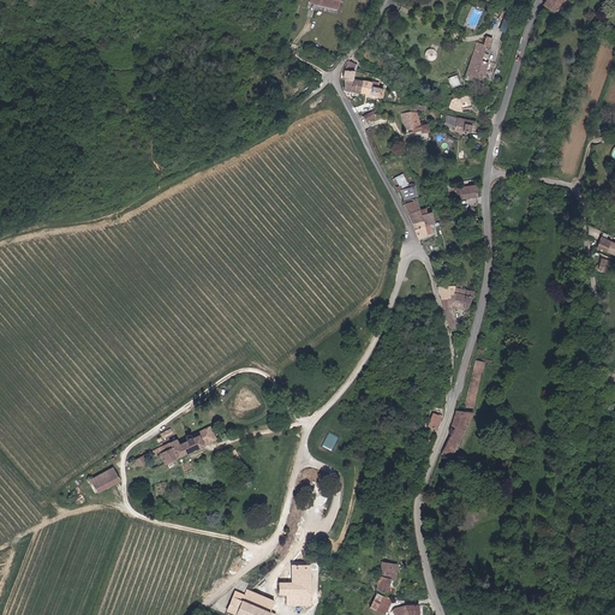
[(549,0),(545,5),(559,13),(567,0),(549,0)]
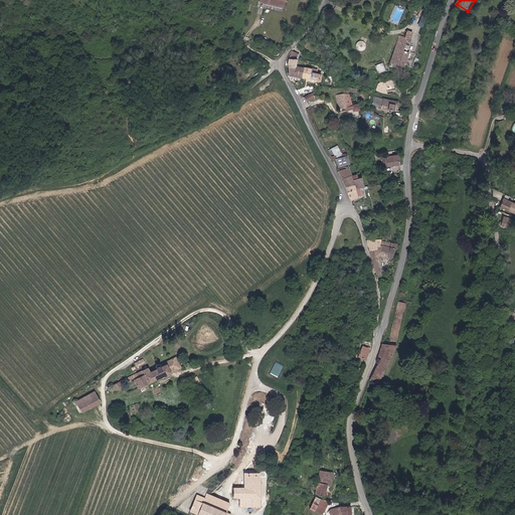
[(408,22),(409,24),(417,18),(415,16),(408,22)]
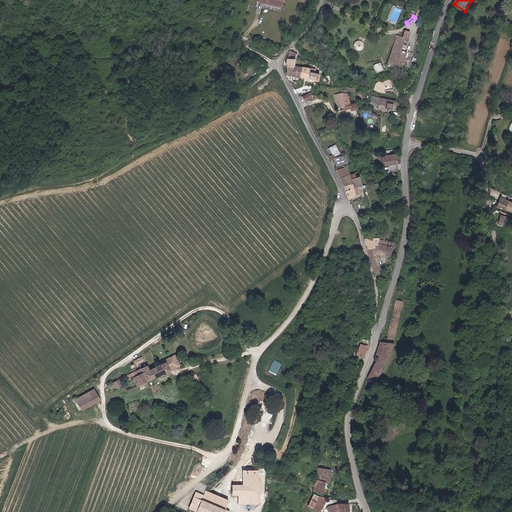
[(401,50),(405,38),(407,38),(410,31),(403,29),(401,36),(396,34),(387,62),(400,66),(404,51),(401,50)]
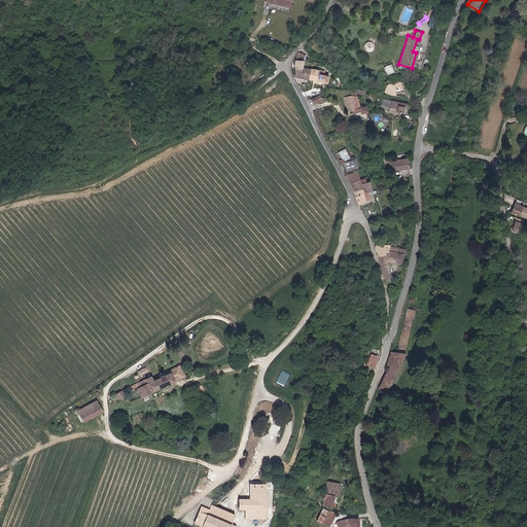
[(365,50),(375,50),(375,42),(365,42),(365,50)]
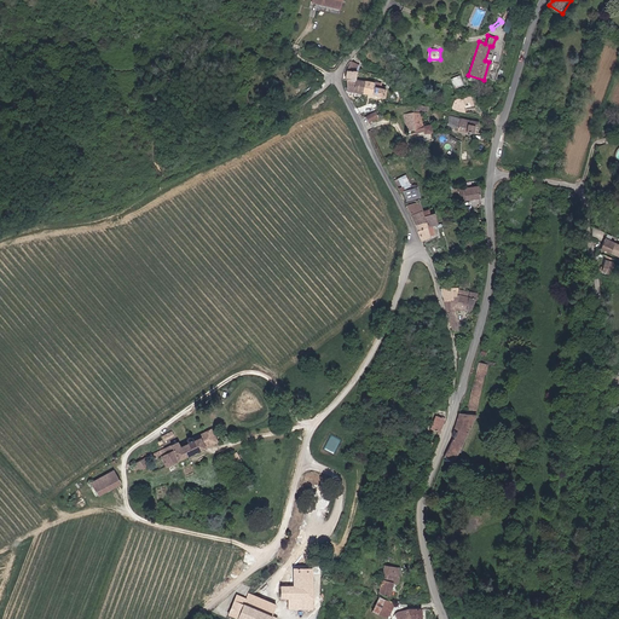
[(348,70),(346,80),(347,80),(354,81),(354,80),(356,71),(358,71),(360,65),(352,62),(348,70)]
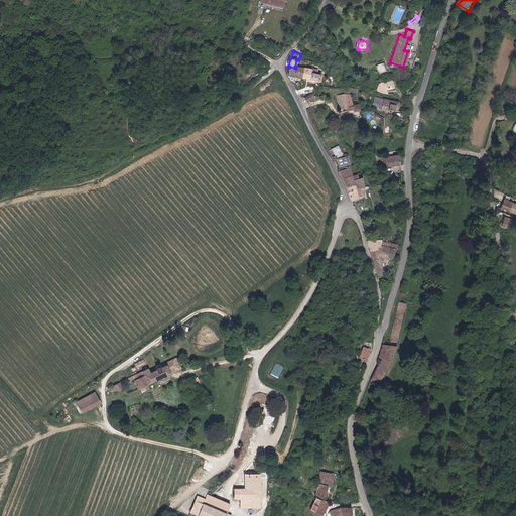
[(386,71),(383,62),(376,66),(379,74),(386,71)]
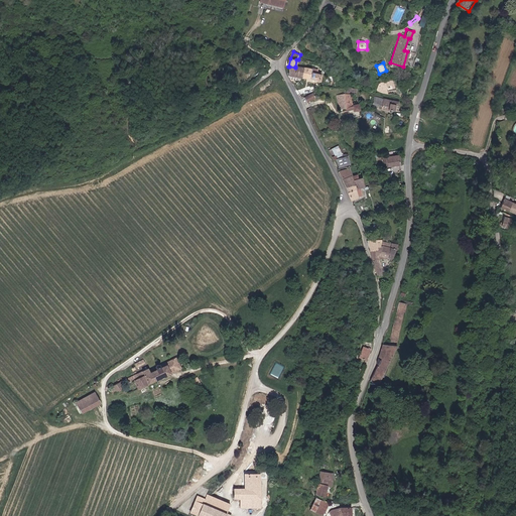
[(289,76),(306,78),(308,68),(295,67),(295,68),(289,67),(289,76)]
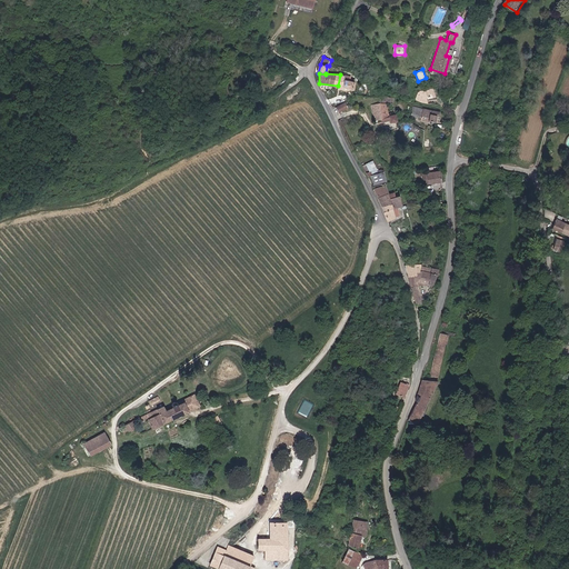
[(340,75),(338,86),(342,87),(353,89),(355,82),(345,80),(345,76),(340,75)]
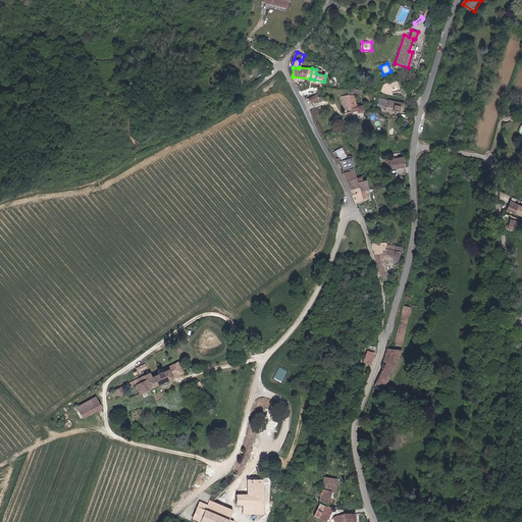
[(377,91),(393,94),(392,88),(397,87),(398,89),(402,88),(399,80),(392,83),(383,84),(382,88),(378,87),(377,91)]
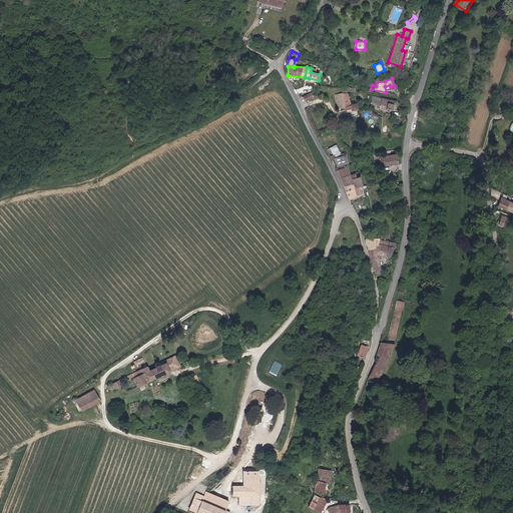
[(355,93),(356,88),(349,87),(344,90),(344,93),(335,94),(338,110),(346,108),(346,109),(352,107),(353,111),(359,109),(358,103),(351,104),(350,93),(355,93)]
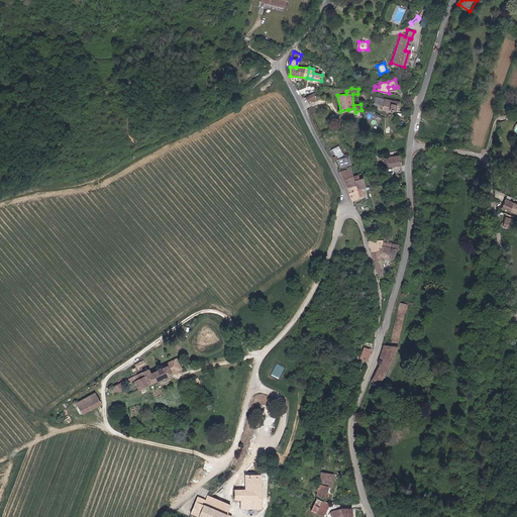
[(376,103),(385,105),(386,98),(378,97),(376,103)]
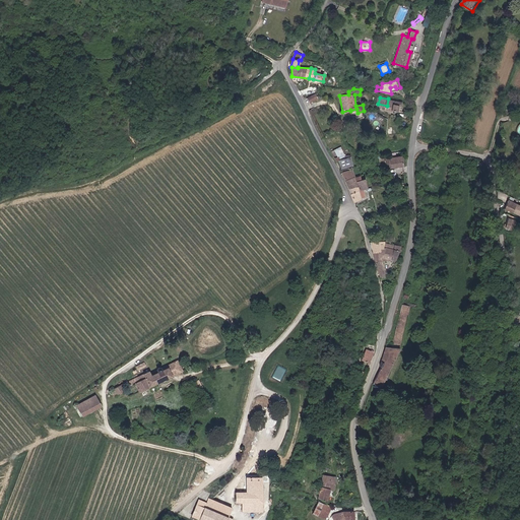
[(400,105),(403,105),(403,102),(388,99),(387,106),(386,109),(399,111),(400,105)]
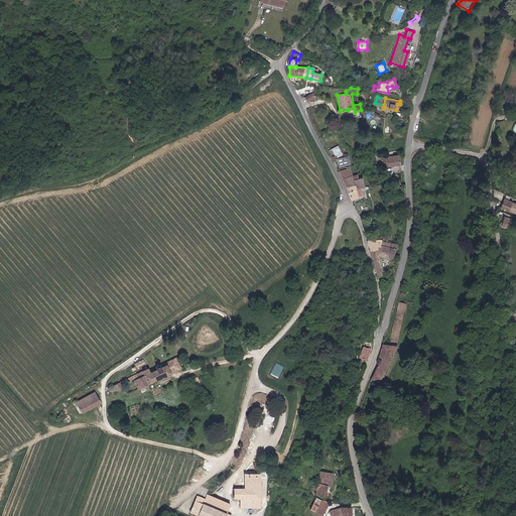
[(332,148),(336,156),(342,154),(338,145),(332,148)]
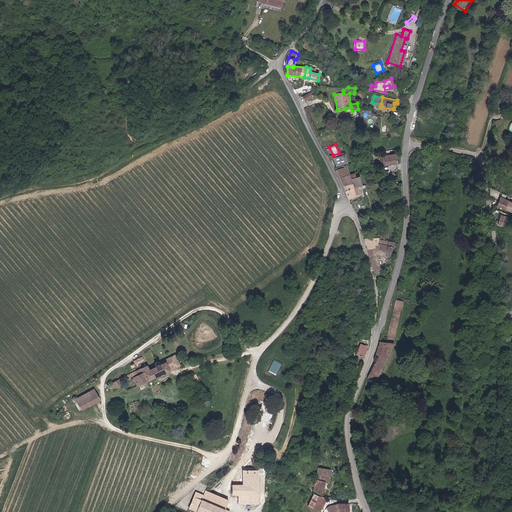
[(399,163),(397,153),(380,156),(382,166),(399,163)]
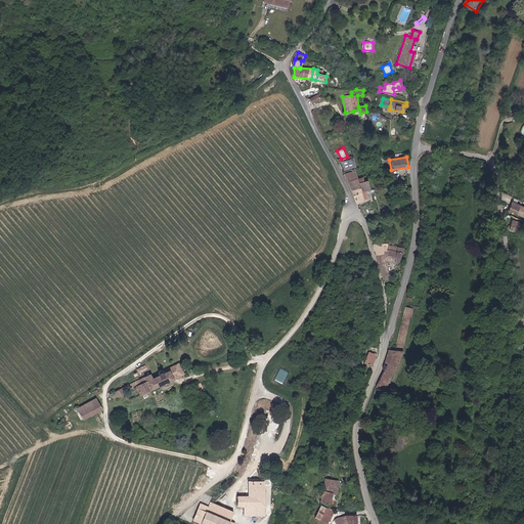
[(345,170),(355,167),(353,159),(342,163),(345,170)]
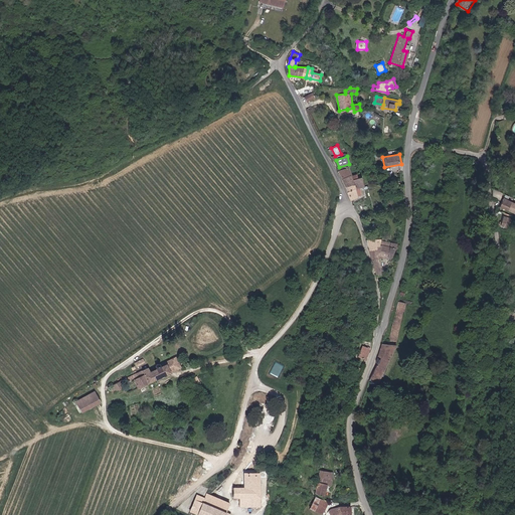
[(349,168),(339,171),(342,178),(351,175),(349,168)]
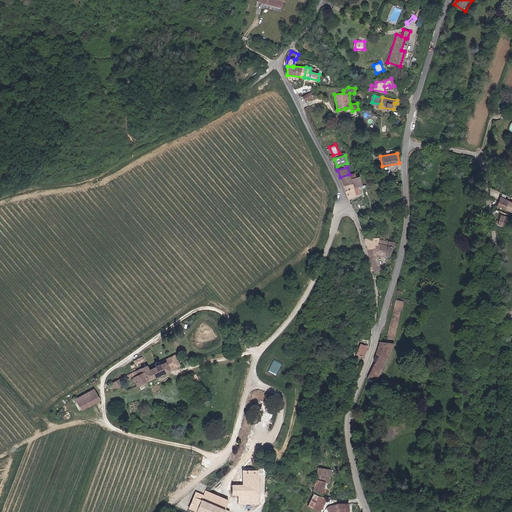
[(351,184),(353,188),(361,185),(358,176),(355,177),(354,173),(349,174),(351,184)]
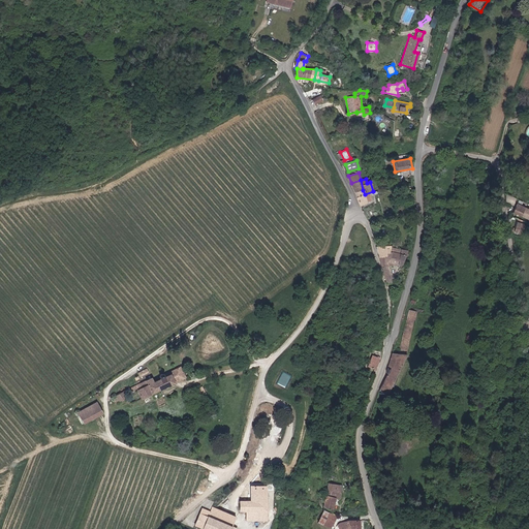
[(363,190),(361,180),(351,183),(350,184),(354,193),(363,190)]
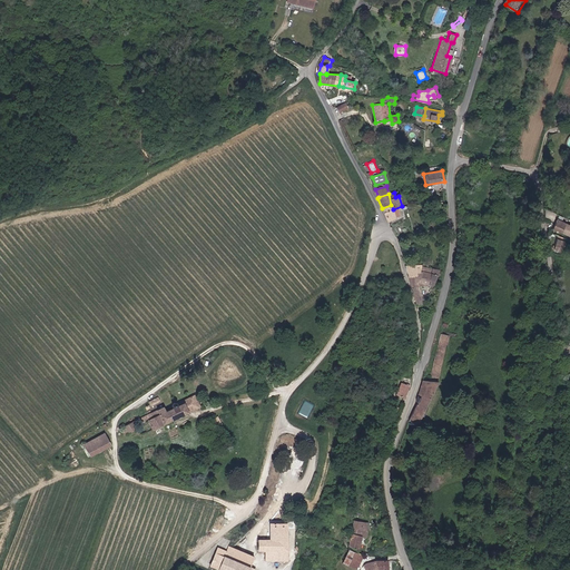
[(393,209),(391,205),(382,208),(387,222),(396,218),(393,209)]
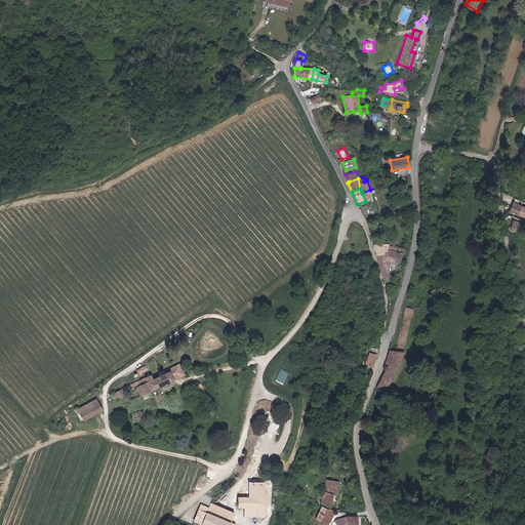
[(524,206),(514,202),(511,210),(524,215),(524,206)]
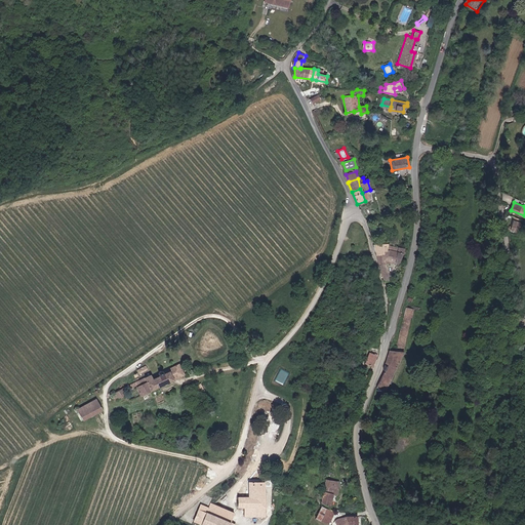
[(384,283),(389,283),(386,260),(387,260),(390,250),(387,250),(389,244),(374,244),(384,283)]
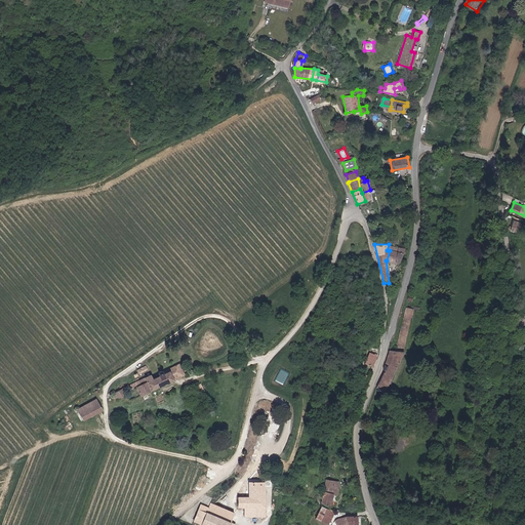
[(402,259),(405,249),(393,245),(388,261),(400,265),(402,259)]
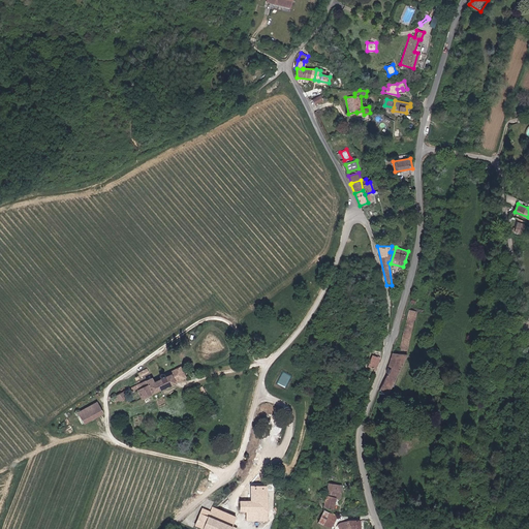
[(390,367),(380,390),(391,391),(409,353),(418,311),(410,310),(403,341),(399,352),(393,353),(389,366),(390,367)]
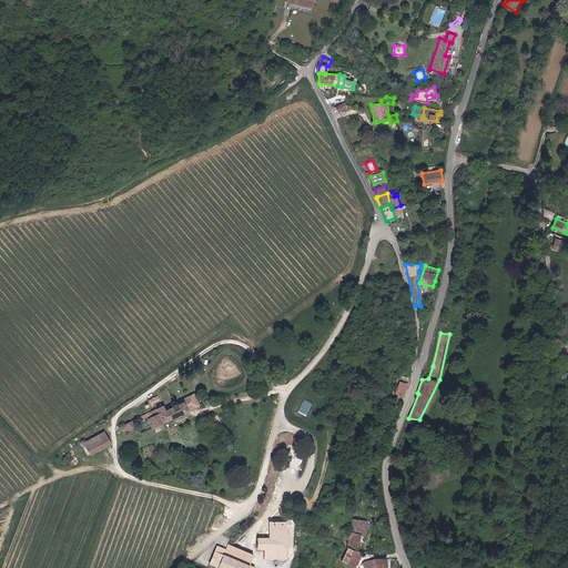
[(395,395),(403,397),(408,383),(401,381),(395,395)]
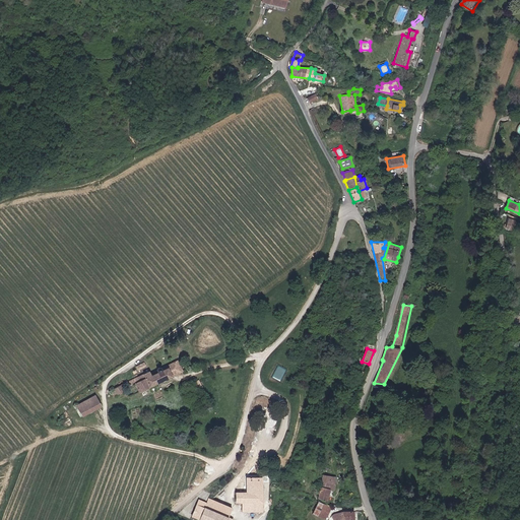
[(159,367),(159,369),(152,372),(150,368),(133,376),(134,378),(126,382),(127,385),(135,382),(139,391),(173,376),(169,368),(166,370),(165,368),(165,369),(163,367),(161,366),(160,366),(159,367)]
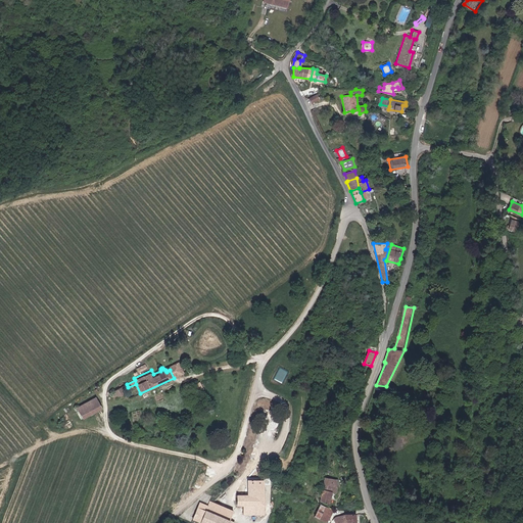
[(126,392),(124,387),(113,392),(115,397),(126,392)]
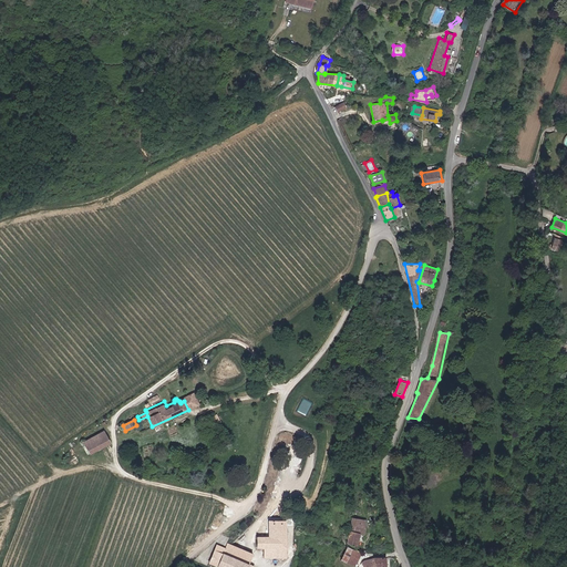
[(104,430),(83,441),(90,453),(111,443),(104,430)]
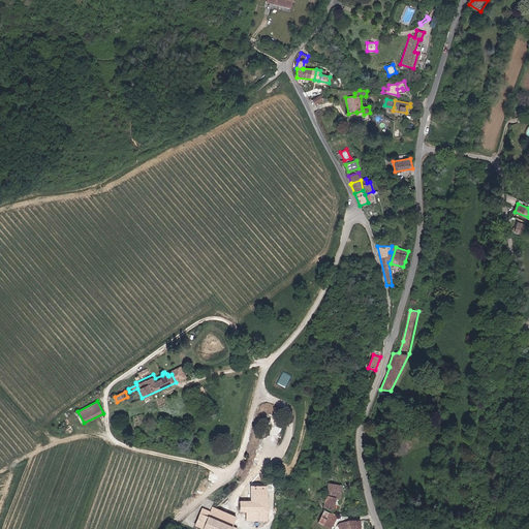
[(330,481),(323,507),(333,509),(336,497),(340,498),(343,486),(330,481)]
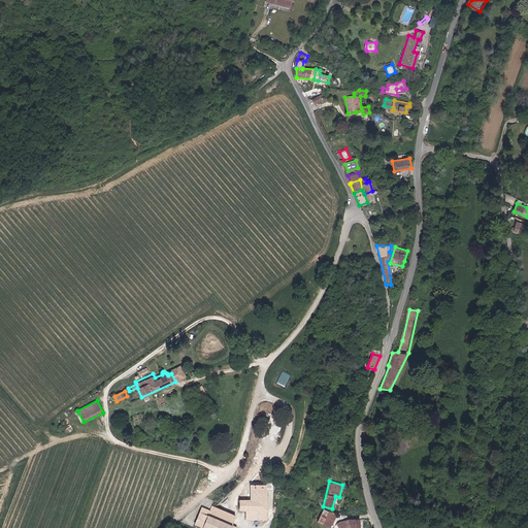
[(265,502),(265,485),(250,485),(250,499),(239,499),(239,509),(243,509),(243,520),(265,520),(265,502)]
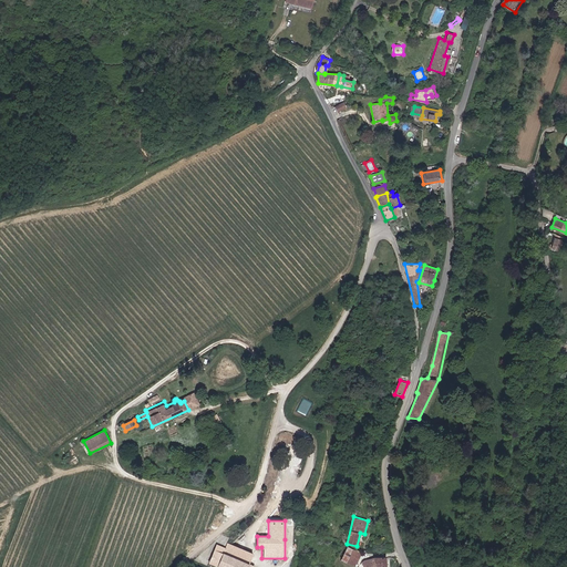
[(218,566),(246,566),(253,554),(227,543),(225,547),(217,544),(208,563),(218,566)]
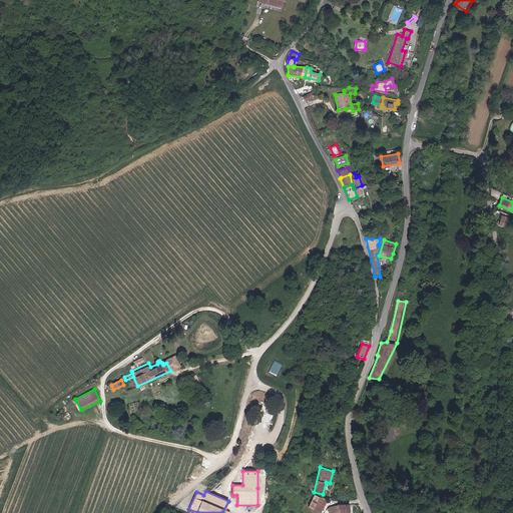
[(329,500),(315,494),(310,507),(323,512),(329,500)]
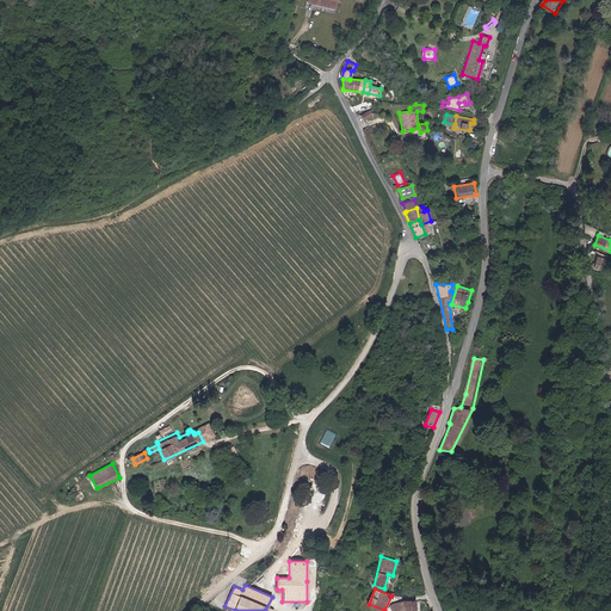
[(392,610),(415,610),(415,599),(392,605),(392,610)]
